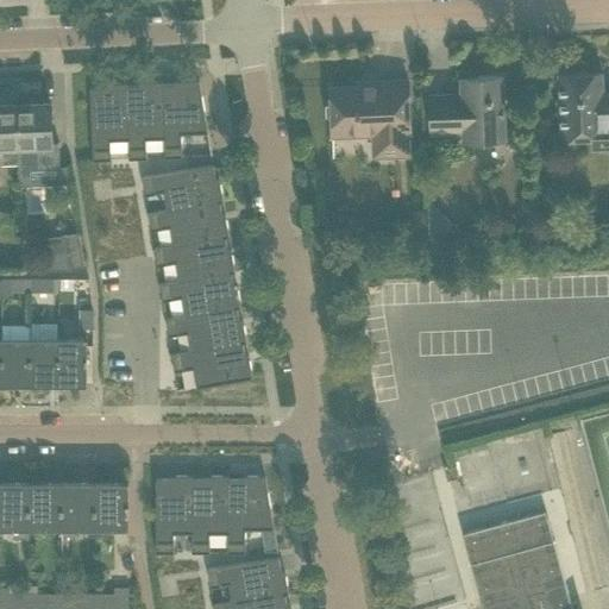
[(608,90),(602,92),(602,73),(559,75),(562,139),(608,136),(608,90)]
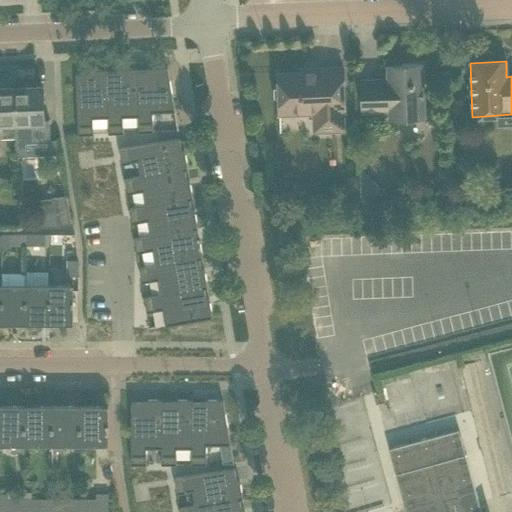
[(424,117),(422,84),(422,64),(387,66),(388,79),(361,80),(362,112),(389,111),(389,118),(398,118),(405,124),(411,117),(424,117)]
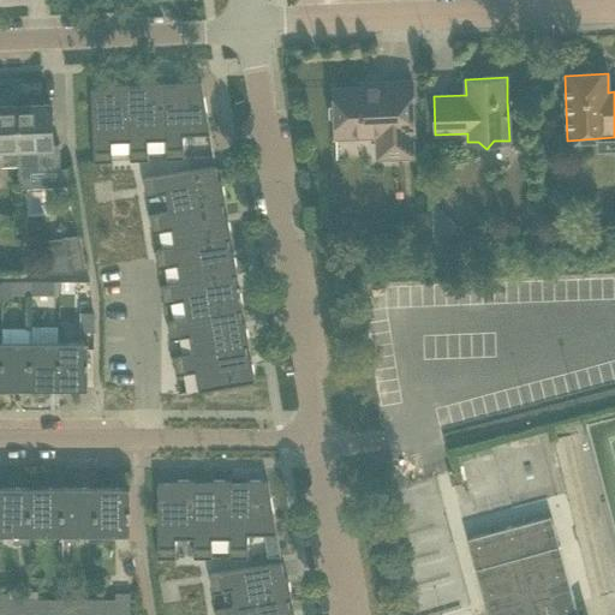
[(210,133),(201,81),(183,81),(183,84),(175,85),(165,85),(163,85),(166,139),(165,139),(166,159),(184,157),(183,135),(209,133),(210,133)]
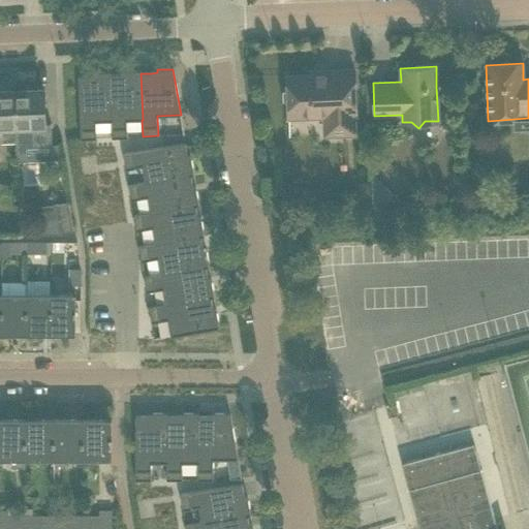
[(141,73),(142,73),(142,70),(126,71),(126,74),(120,74),(111,74),(110,74),(112,122),(111,122),(112,137),(127,137),(126,121),(142,120),(143,120),(141,73)]
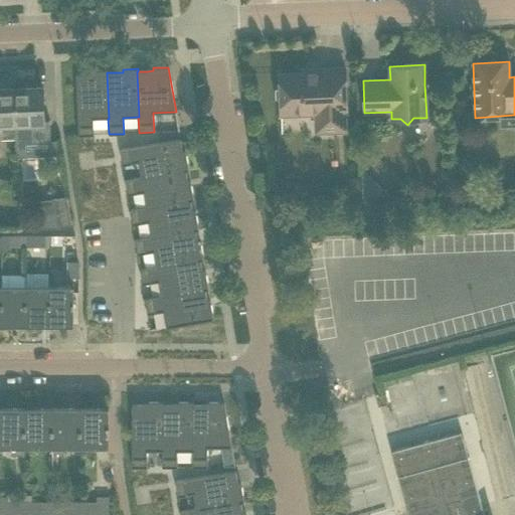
[(346,113),(345,89),(345,68),(319,69),(319,72),(280,73),(281,115),(315,114),(316,132),(345,131),(344,113),(346,113)]
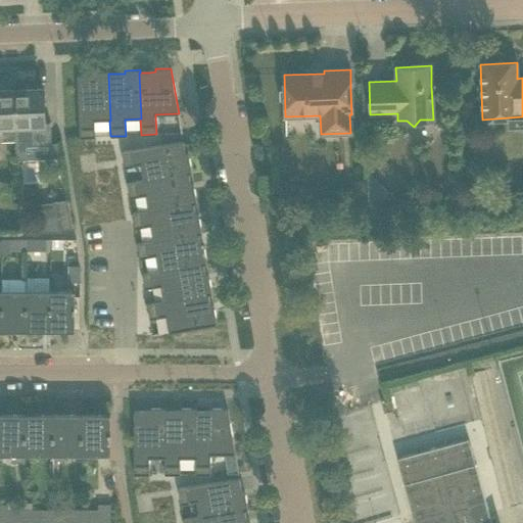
[(108,74),(109,74),(109,70),(94,72),(94,75),(77,76),(80,137),(95,137),(94,121),(109,121),(110,121),(108,74)]
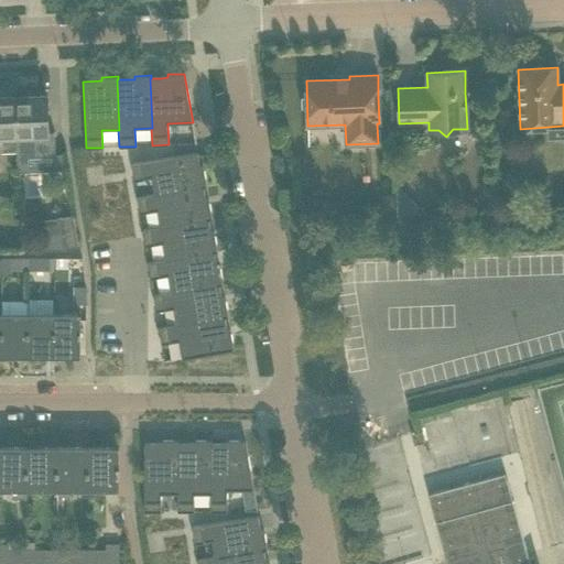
[(46,96),(15,97),(18,150),(19,172),(30,172),(30,155),(55,154),(54,132),(47,132),(46,118),(46,96)]
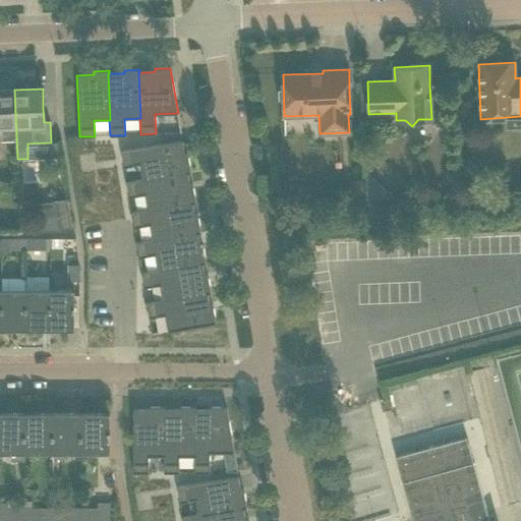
[(16,138),(14,90),(0,90),(0,139),(1,140),(1,139),(16,138)]
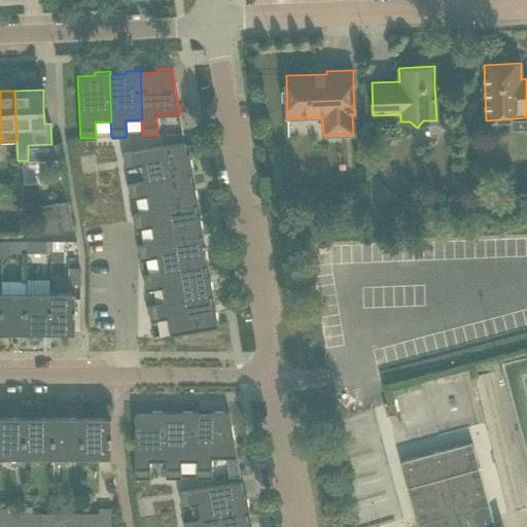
[(304,121),(321,120),(321,118),(288,120),(288,135),(305,134),(304,121)]
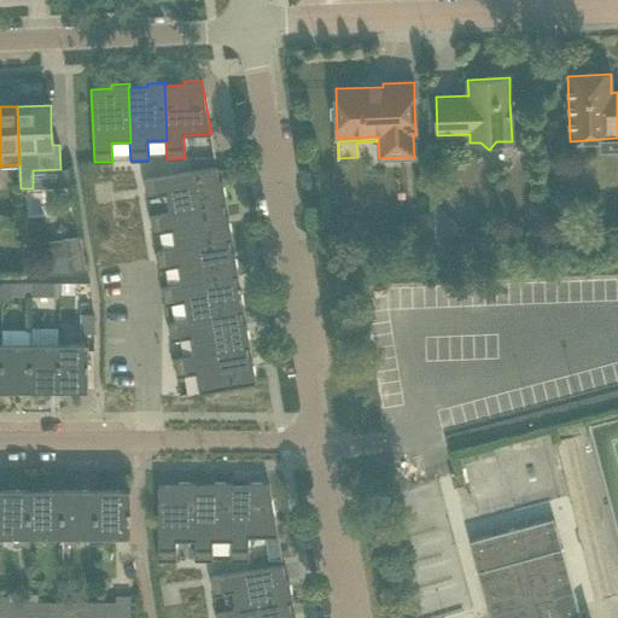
[(227,204),(223,187),(220,187),(219,180),(216,168),(209,169),(144,180),(147,198),(165,194),(169,213),(169,214),(222,204),(222,205),(227,204)]
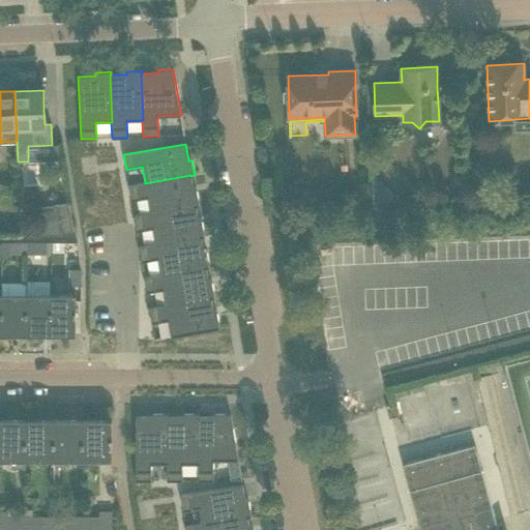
[(199,206),(197,190),(194,192),(193,185),(190,176),(190,175),(145,183),(145,182),(128,184),(130,200),(147,198),(150,212),(150,213),(196,206),(196,207),(199,206)]
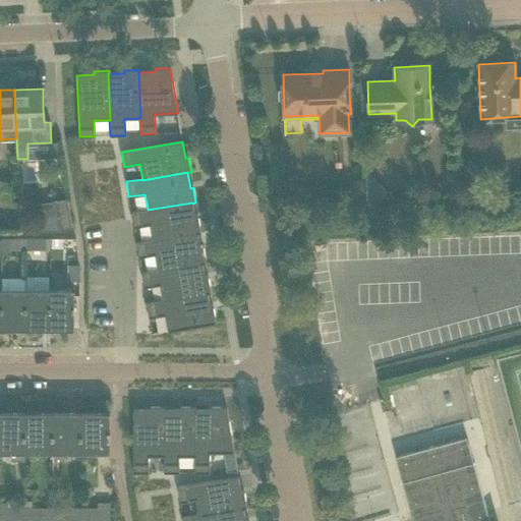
[(67,199),(55,201),(59,231),(72,229),(67,199)]
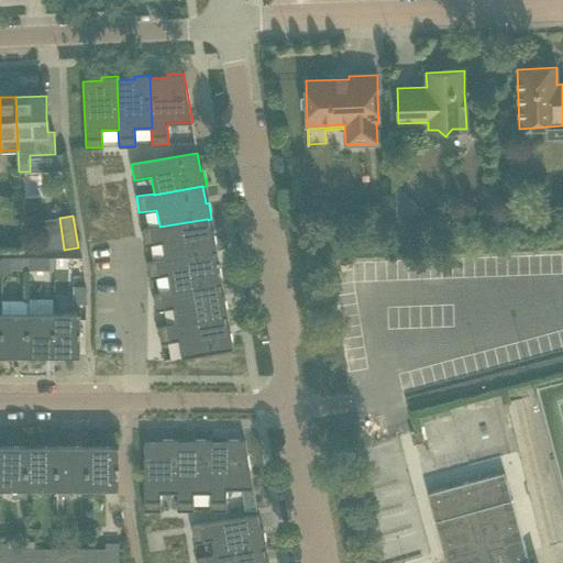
[(217,252),(214,235),(211,235),(208,220),(208,219),(159,227),(159,225),(142,229),(144,245),(162,242),(164,257),(165,258),(213,251),(213,252),(217,252)]
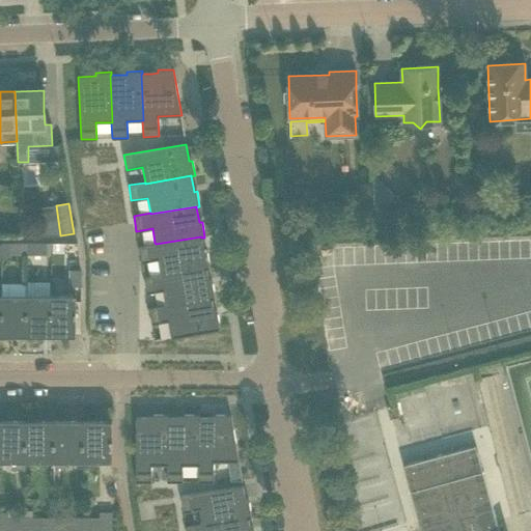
[(210,269),(207,252),(204,253),(201,238),(201,236),(156,244),(155,243),(139,246),(141,261),(158,259),(160,275),(161,275),(206,268),(206,269),(210,269)]
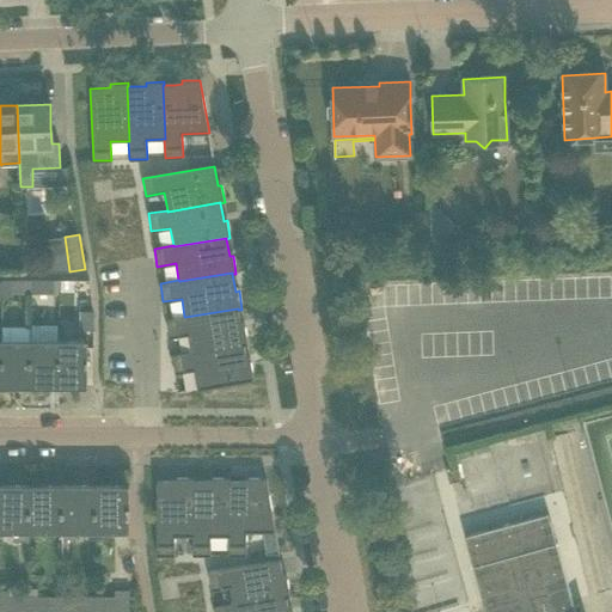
[(30,293),(30,281),(12,281),(12,293),(30,293)]
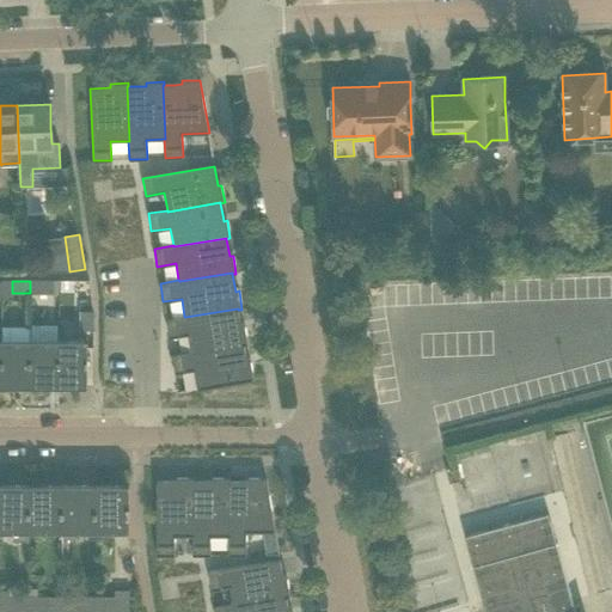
[(48,293),(48,281),(30,281),(30,293),(48,293)]
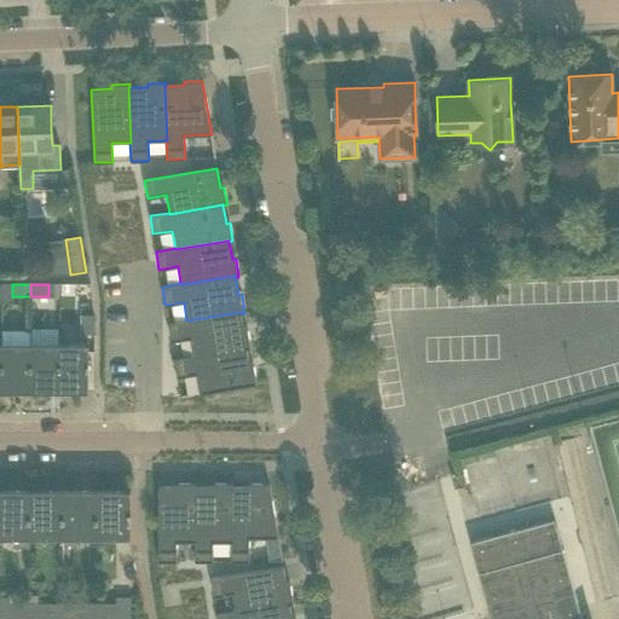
[(250,347),(248,330),(244,330),(241,313),(241,312),(187,320),(186,320),(168,323),(171,341),(190,339),(192,356),(192,357),(247,348),(247,350),(250,348),(250,347)]
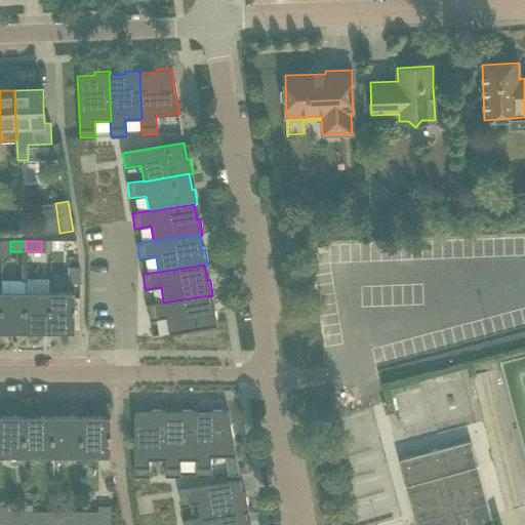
[(80,267),(69,267),(69,283),(80,283),(80,267)]
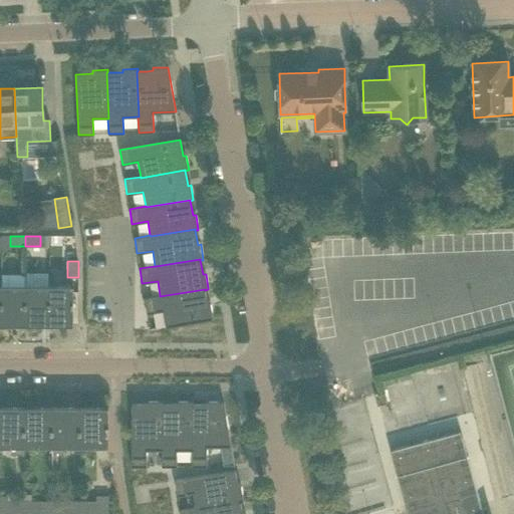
[(1,286),(1,323),(25,323),(25,286),(3,286),(1,286)]
